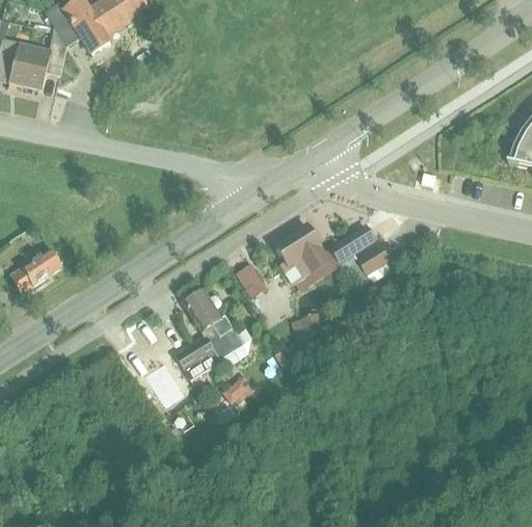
[(58,2),(44,11),(53,26),(52,29),(61,31),(60,37),(65,46),(80,36),(90,53),(110,41),(105,31),(149,4),(145,0),(99,0),(87,7),(83,0),(76,0),(62,8),(58,2)]
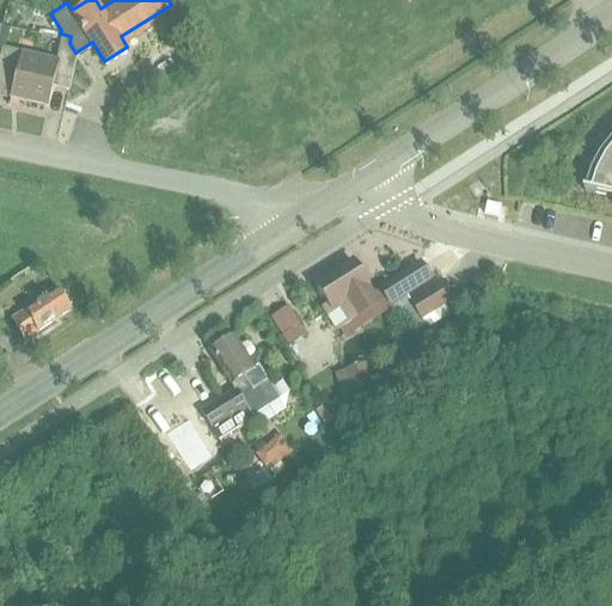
[(71,36),(60,34),(55,57),(2,46),(0,51),(0,91),(47,102),(51,83),(67,86),(75,53),(69,43),(71,36)]
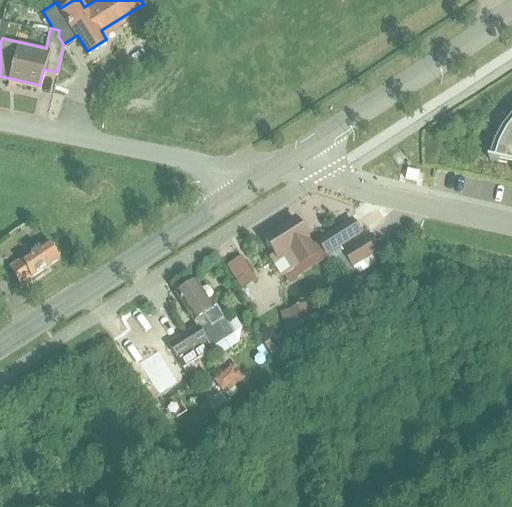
[(511,118),(503,129),(497,142),(493,156),(489,155),(488,157),(511,162),(511,118)]
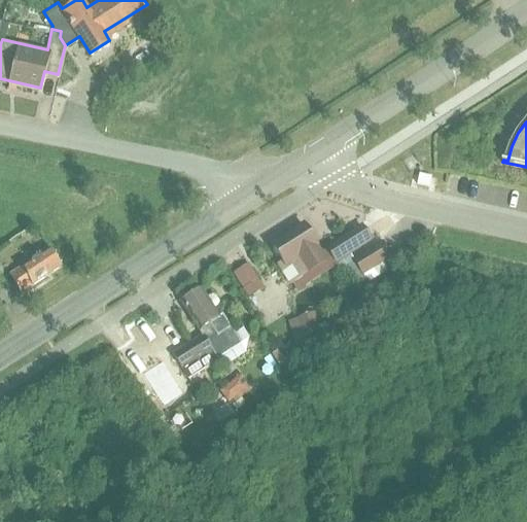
[(360,220),(324,243),(335,259),(371,236),(360,220)]
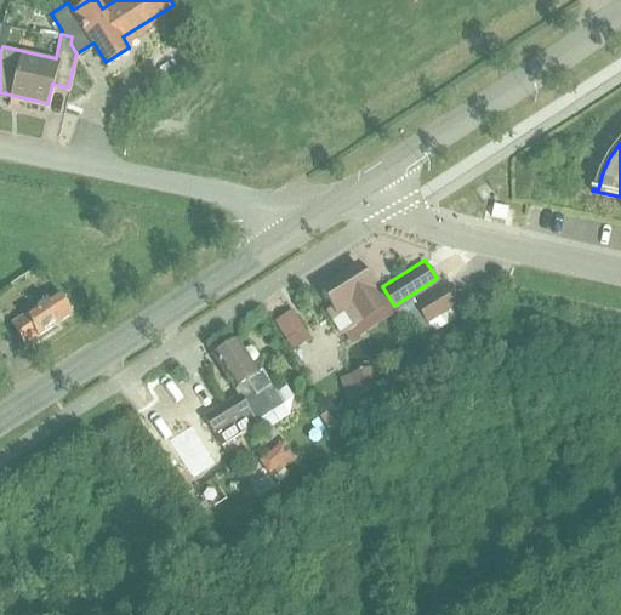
[(371,286),(357,261),(319,285),(332,305),(328,307),(342,330),(382,305),(370,286),(371,286)]
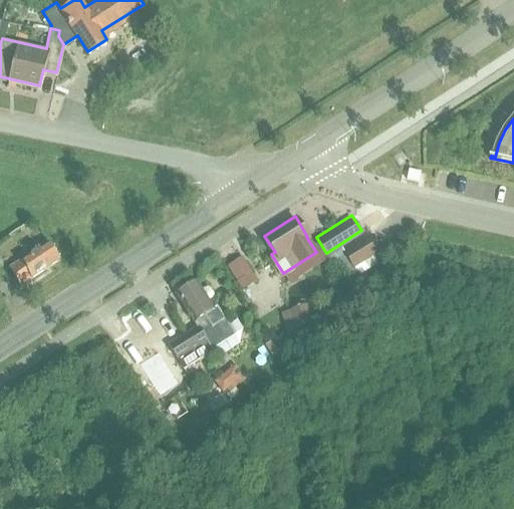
[(370,233),(342,250),(352,266),(379,249),(370,233)]
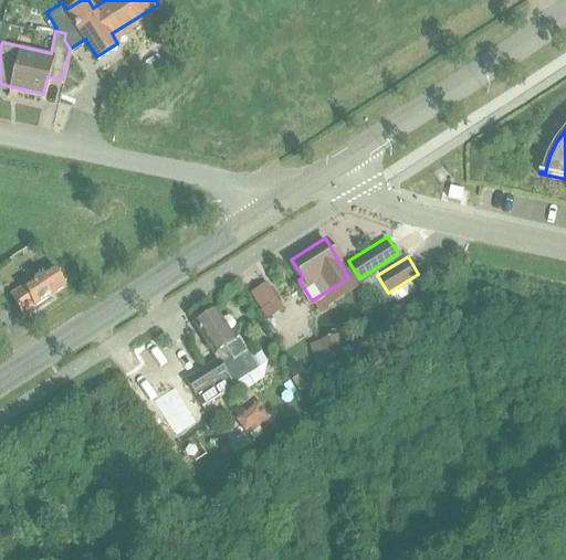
[(21,310),(64,282),(52,263),(9,292),(21,310)]
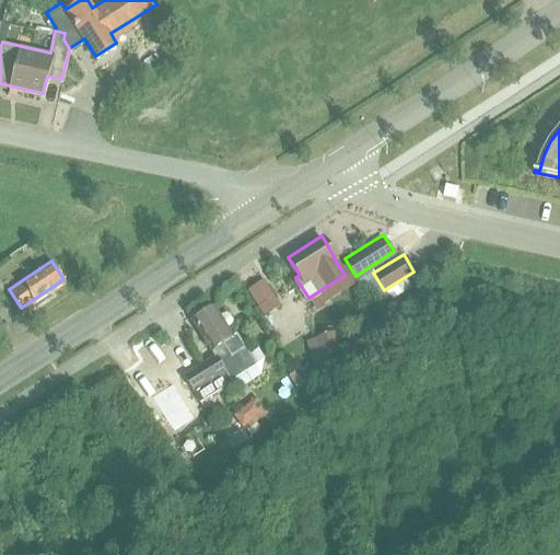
[(264,278),(247,289),(257,304),(273,293),(264,278)]
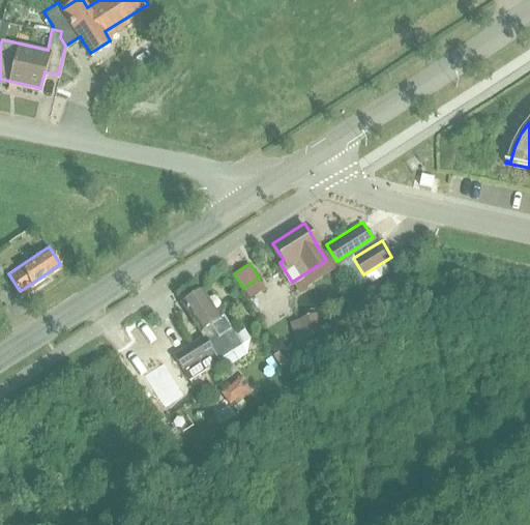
[(241,342),(224,313),(218,316),(213,308),(217,304),(219,301),(215,294),(211,294),(206,297),(201,289),(182,301),(203,334),(174,353),(188,377),(219,358),(218,356),(241,342)]
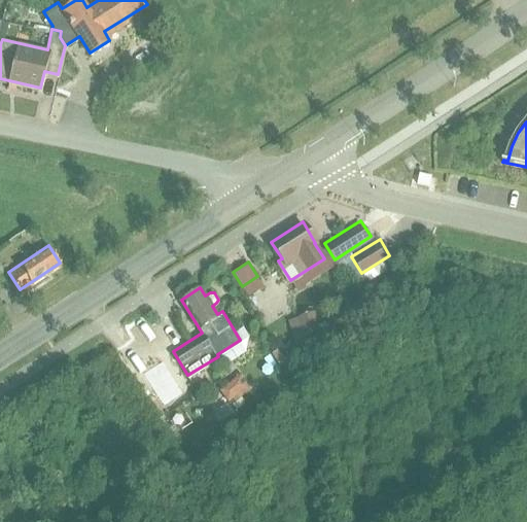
[(314,309),(296,316),(301,337),(318,324),(314,309)]
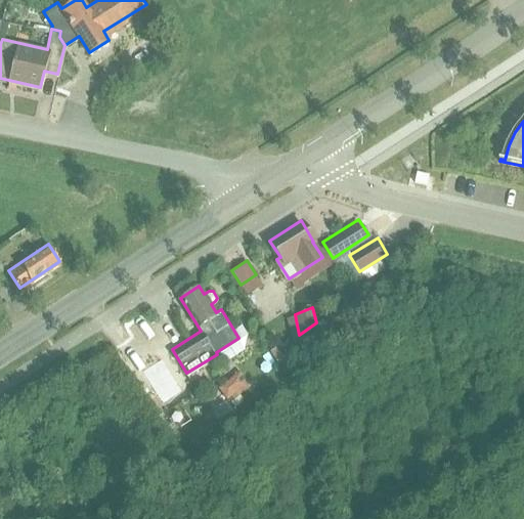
[(275,341),(268,346),(275,357),(282,351),(275,341)]
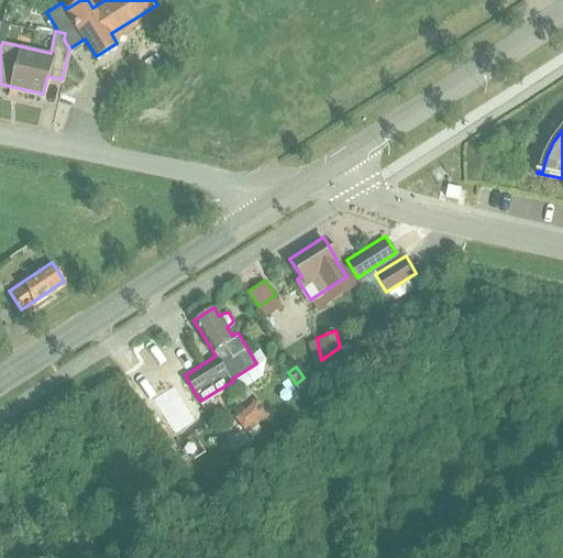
[(172,384),(153,396),(174,428),(192,416),(172,384)]
